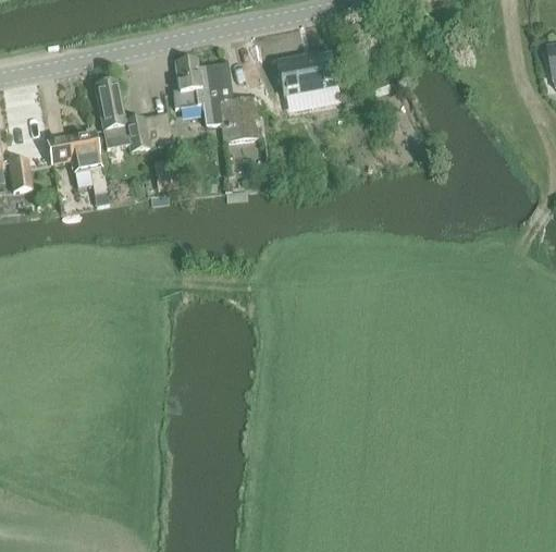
[(332,49),(278,59),(284,95),(337,85),(332,49)]
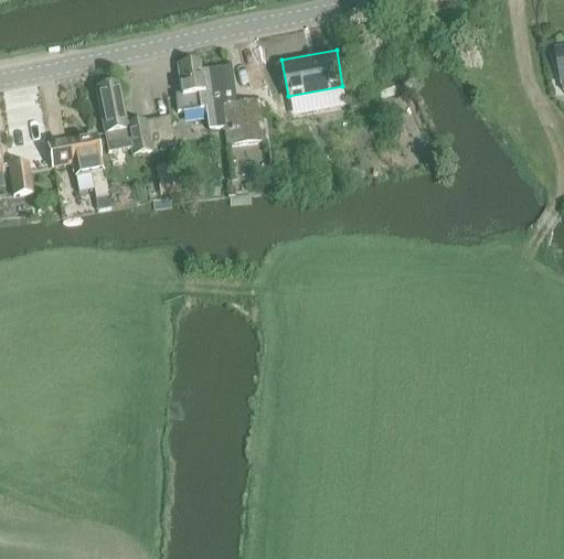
[(182,90),(174,92),(177,108),(206,105),(209,126),(225,124),(226,129),(229,142),(267,138),(263,97),(235,100),(231,62),(201,66),(200,57),(179,60),(182,90)]
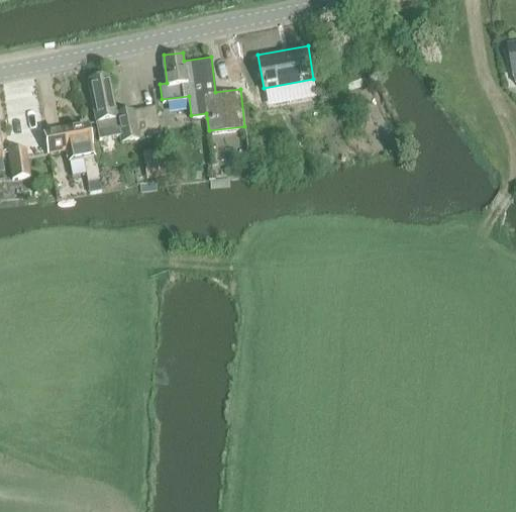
[(109,74),(87,78),(98,137),(120,132),(122,139),(162,131),(156,103),(116,110),(109,74)]
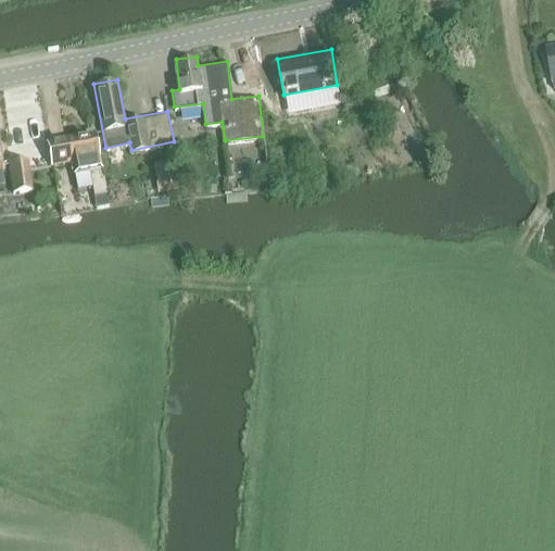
[(95,193),(96,193),(108,191),(96,129),(47,138),(51,165),(72,162),(73,171),(89,167),(95,193)]
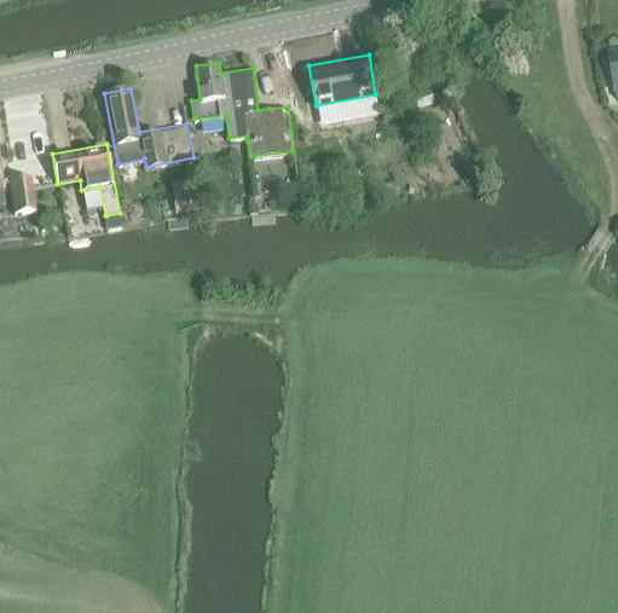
[(32,175),(11,179),(15,209),(36,209),(32,175)]
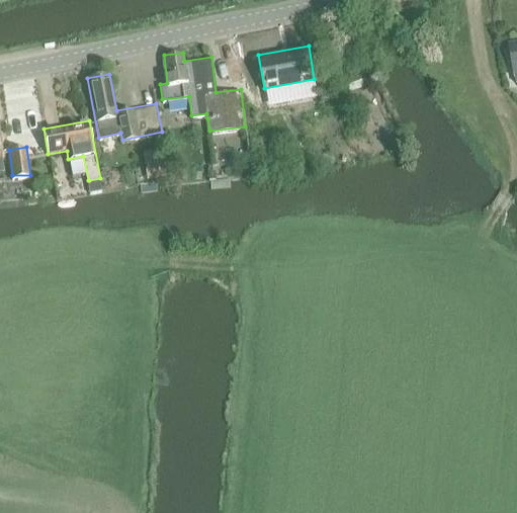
[(165,149),(146,151),(147,165),(166,163),(165,149)]
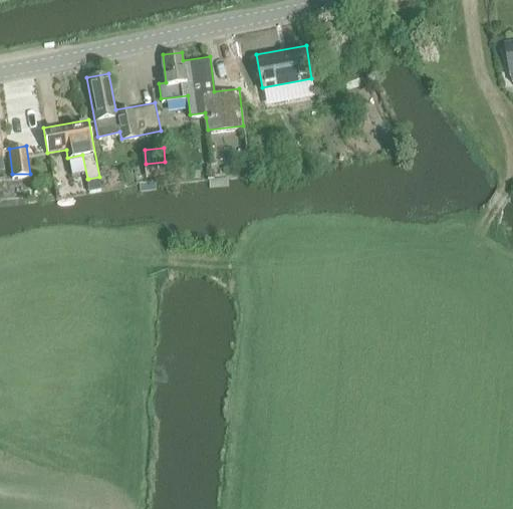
[(100,176),(99,177),(88,179),(90,189),(102,187),(100,176)]
